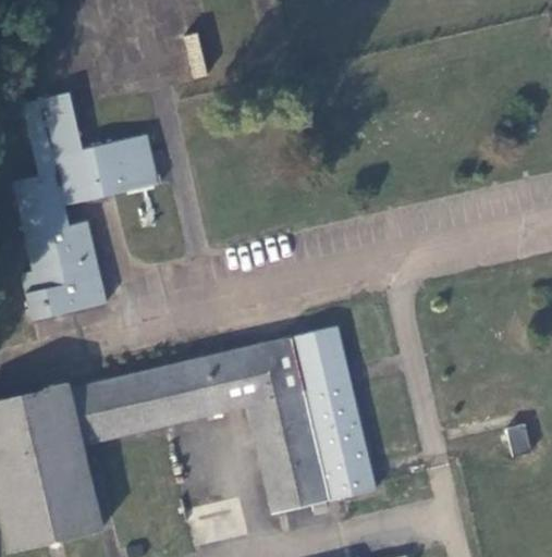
[(187,0),(206,76),(231,70),(266,62),(280,58),(267,0),(187,0)]
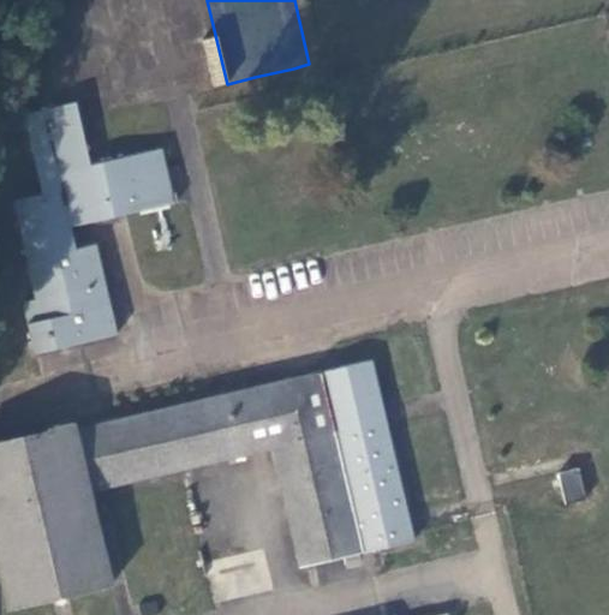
[(24,303),(36,354),(120,334),(97,244),(70,251),(65,228),(178,201),(177,192),(173,192),(161,148),(49,175),(54,191),(13,201),(37,300),(24,303)]
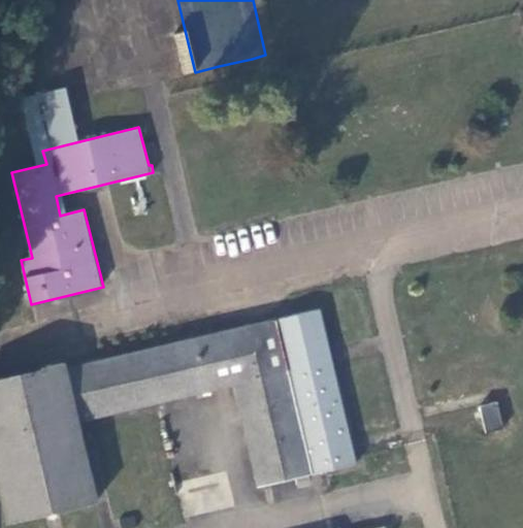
[(64,364),(0,378),(0,493),(6,520),(95,500),(77,422),(236,385),(259,485),(356,463),(321,309),(65,369),(64,364)]
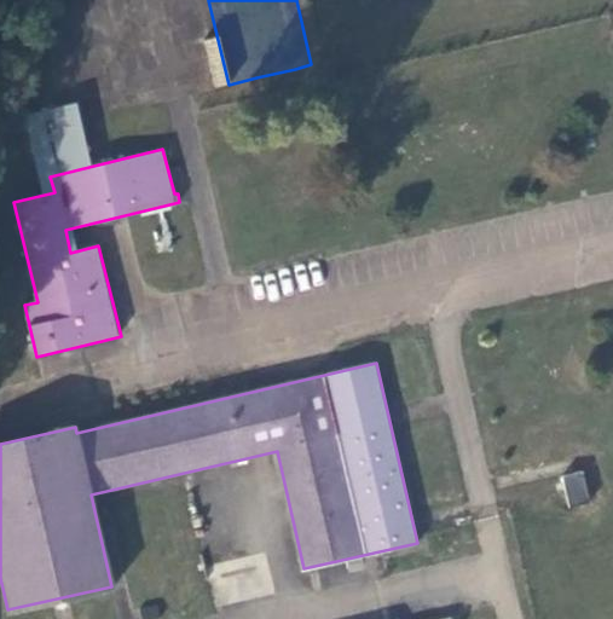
[(582,473),(561,478),(570,509),(589,505),(582,473)]
